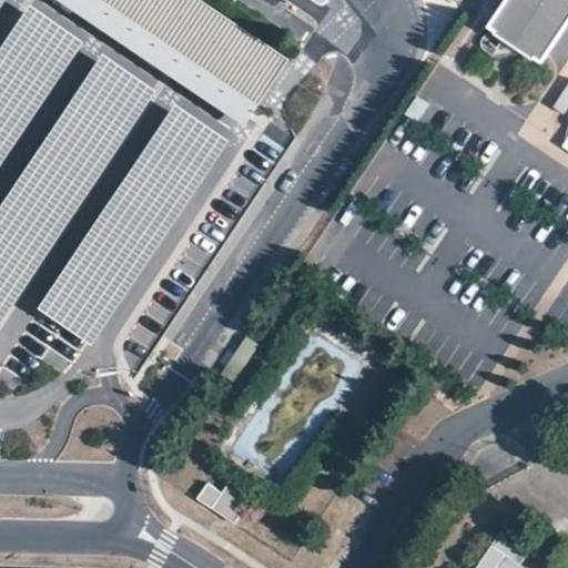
[(101,0),(54,0),(168,75),(241,125),(252,108),(255,103),(101,0)]
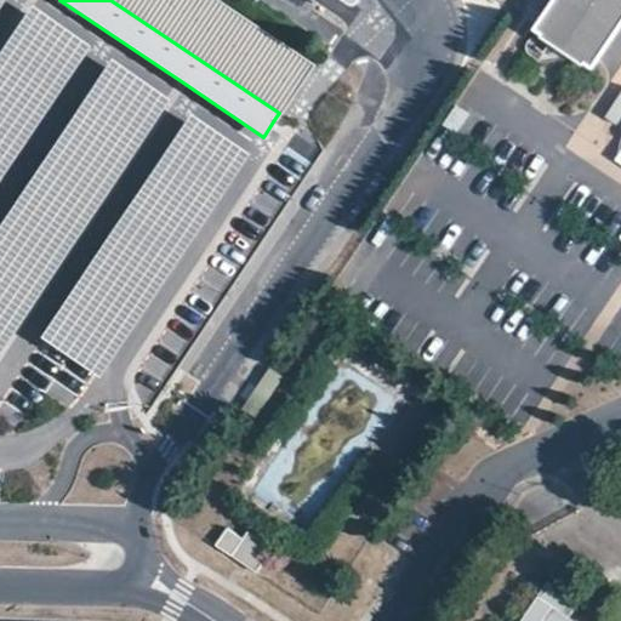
[(215,0),(110,0),(279,113),(312,64),(215,0)]
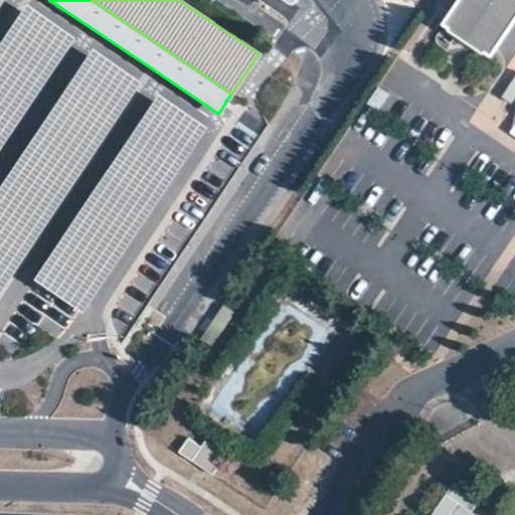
[(514,0),(460,0),(444,24),(492,57),(514,22),(514,0)]
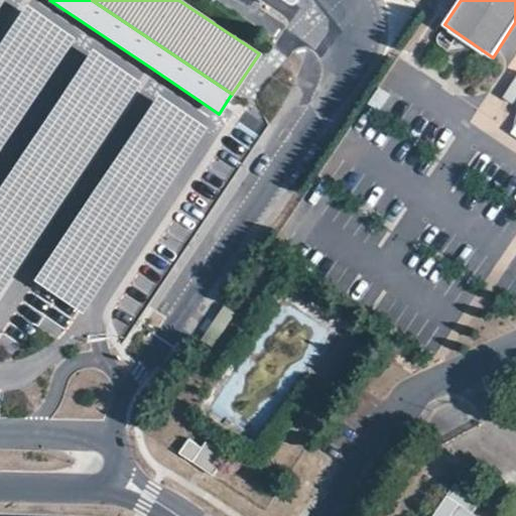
[(0,149),(74,40),(24,7),(0,43),(0,149)]
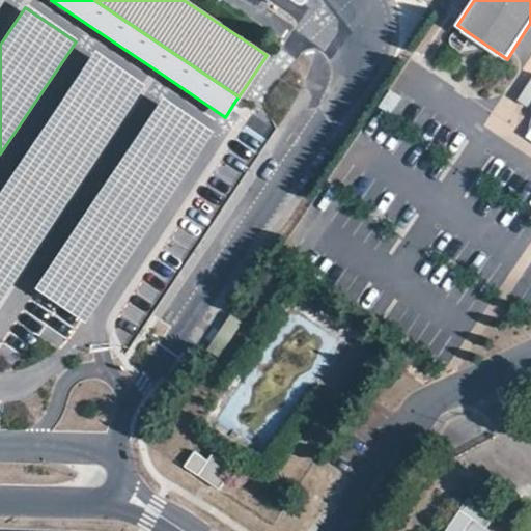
[(0,299),(143,85),(92,52),(0,190),(0,299)]
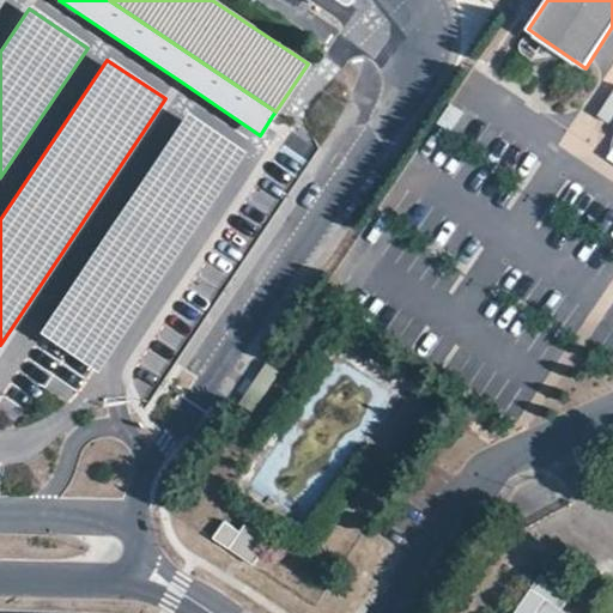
[(244,156),(187,117),(40,337),(96,375),(244,156)]
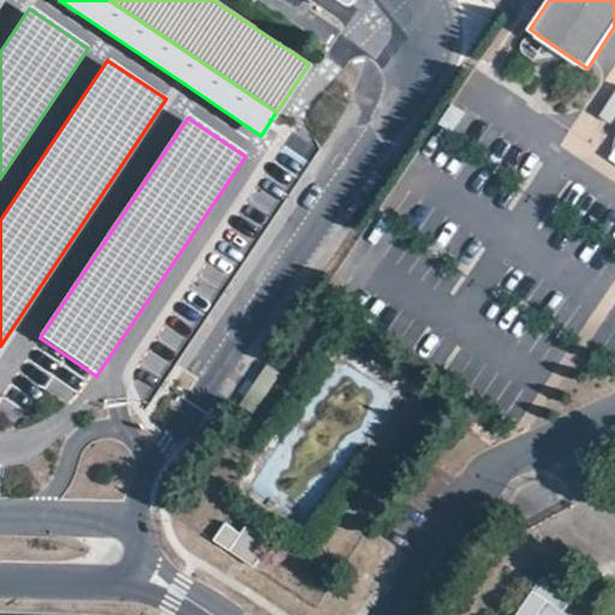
[(246,524),(230,550),(255,567),(272,542),(246,524)]
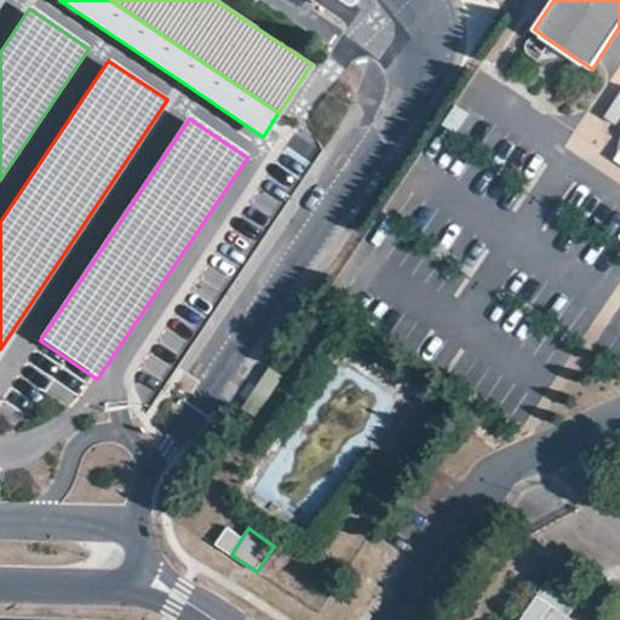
[(532,619),(549,595),(534,585),(510,619),(532,619)]
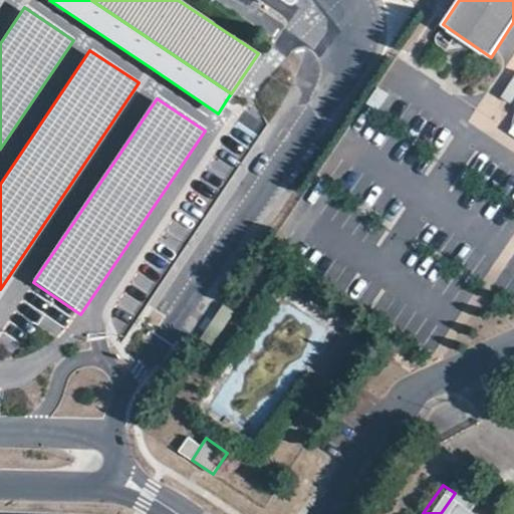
[(486,513),(455,493),(441,513),(486,513)]
